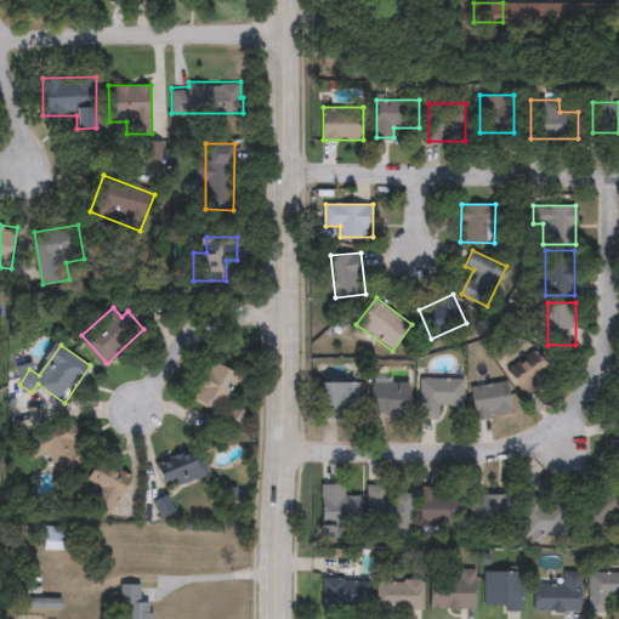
[(193,401),(213,359),(240,374),(221,414),(193,401)]
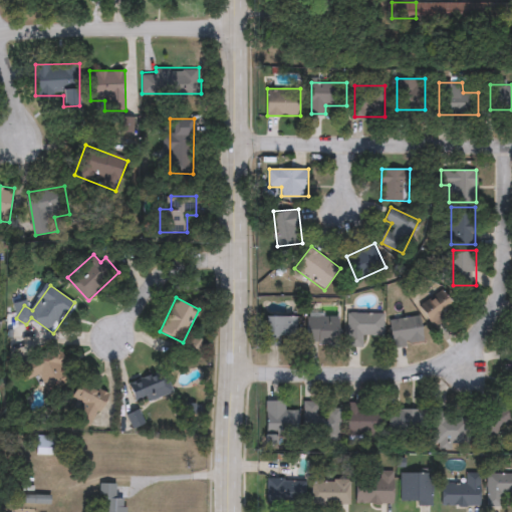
[(450,298),(454,318),(431,323),(427,304),(435,302),(435,301),(450,298)]
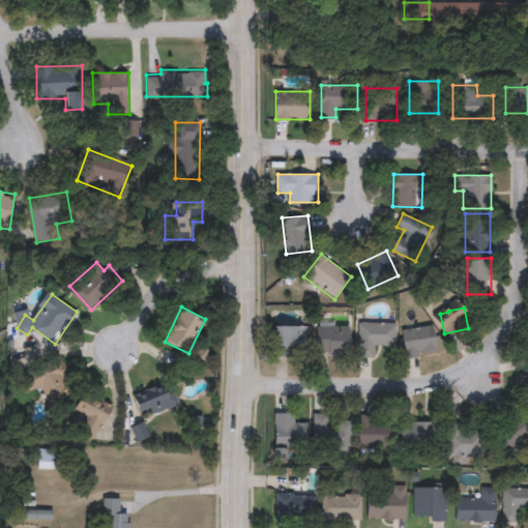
[(359,356),(359,322),(397,322),(396,345),(375,345),(375,357),(359,356)]
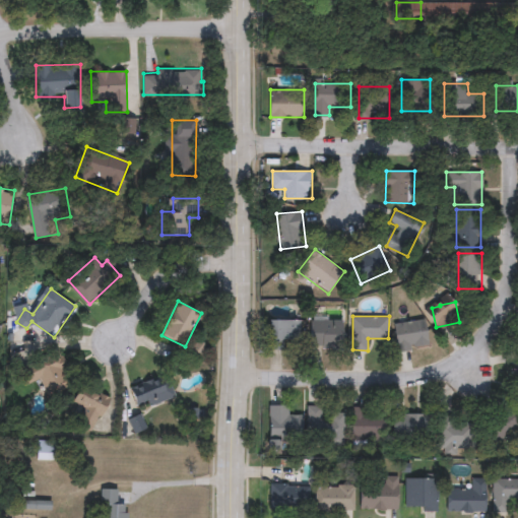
[(270,349),(270,319),(301,319),(301,339),(286,339),(286,349),(270,349)]
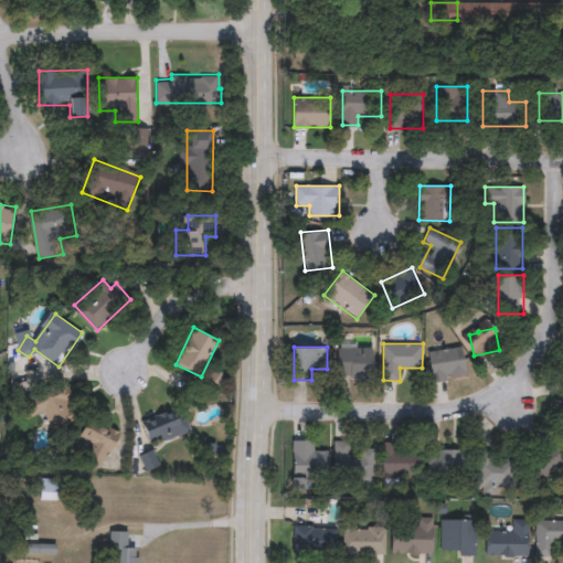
[(434,380),(429,351),(463,347),(466,375),(434,380)]
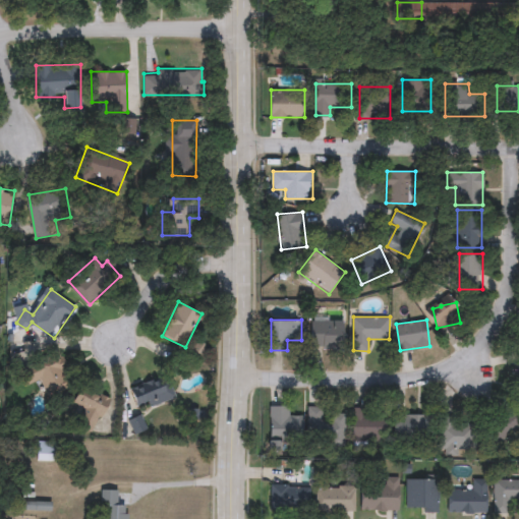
[(343,321),(343,348),(311,348),(311,321),(343,321)]
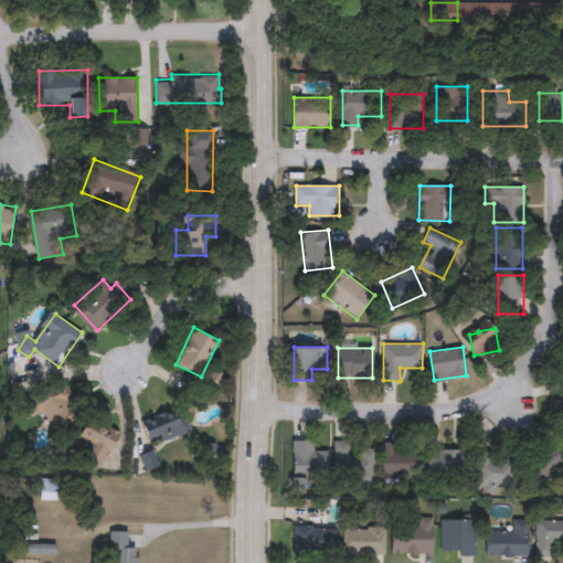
[(219,389),(206,386),(210,373),(221,375),(219,389)]
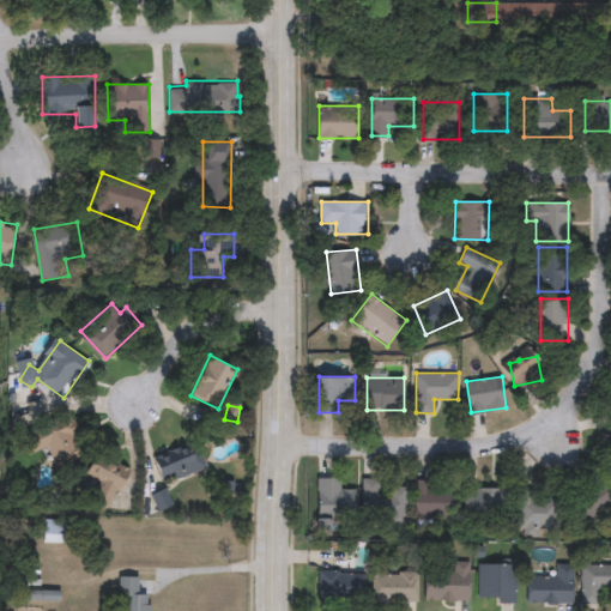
[(38,448),(34,429),(74,421),(82,458),(52,464),(48,446),(38,448)]
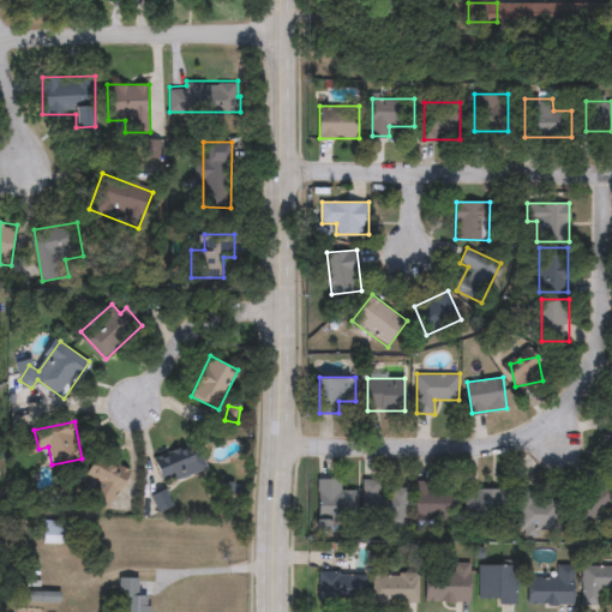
[(154,457),(197,443),(205,468),(162,484),(154,457)]
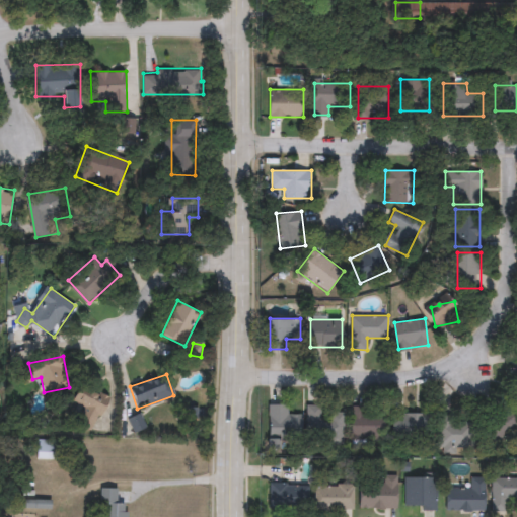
[(109,399),(90,430),(76,422),(85,408),(71,398),(82,381),(109,399)]
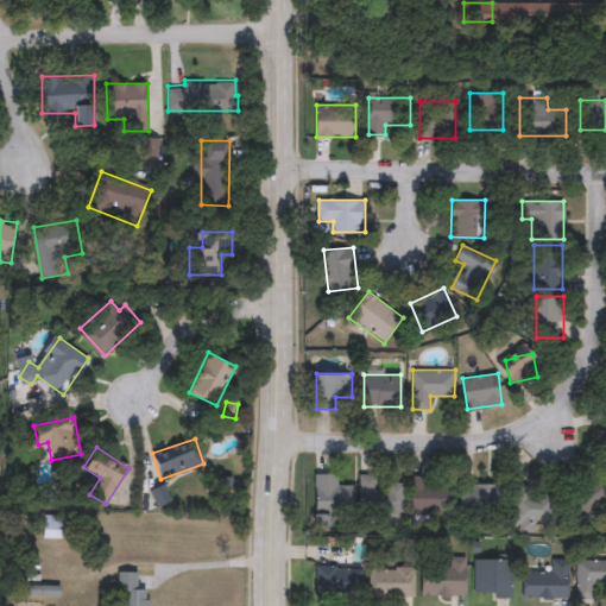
[(605,498),(581,519),(565,500),(598,472),(605,480),(605,498)]
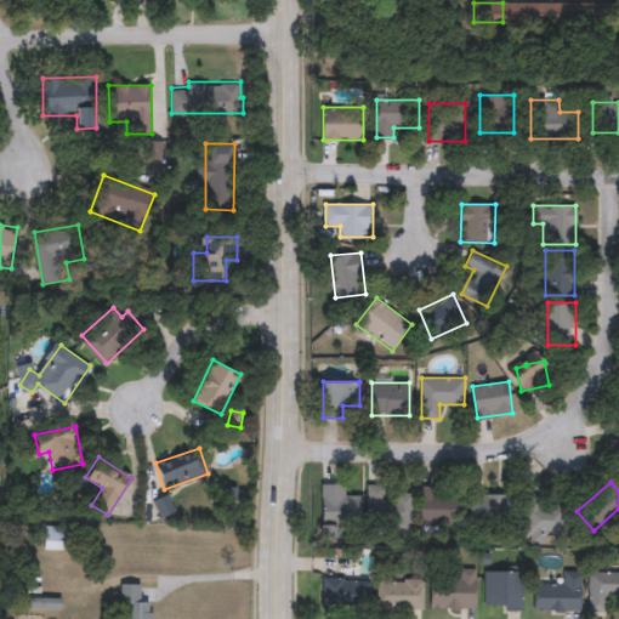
[(346,484),(346,495),(362,495),(362,522),(323,522),(323,484),(346,484)]
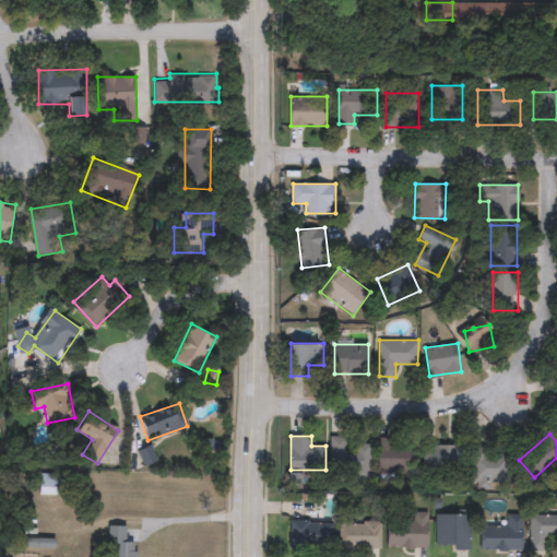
[(331,471),(331,437),(350,437),(350,443),(371,443),(371,471),(331,471)]
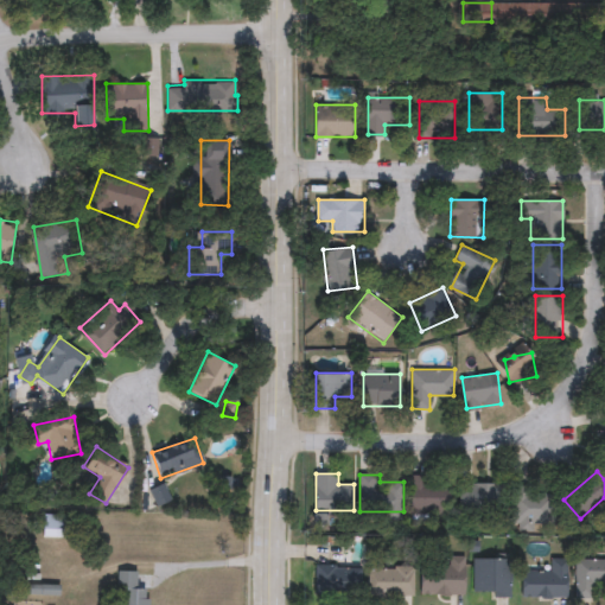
[(413,476),(451,476),(451,513),(413,513),(413,476)]
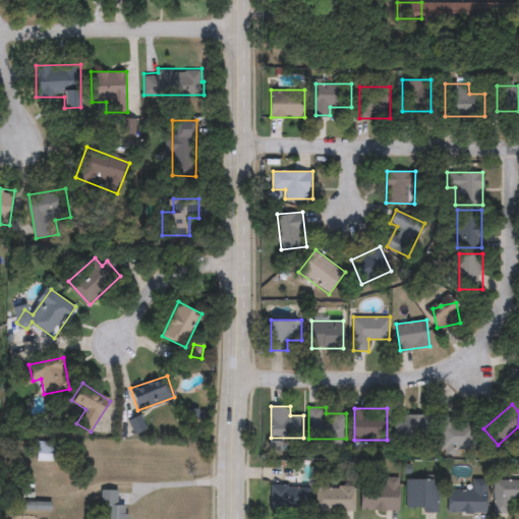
[(147,427),(136,434),(129,421),(139,415),(147,427)]
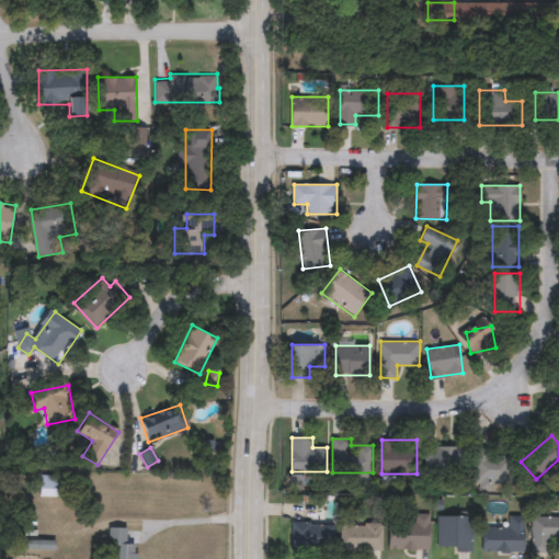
[(464,447),(464,472),(426,472),(426,447),(464,447)]
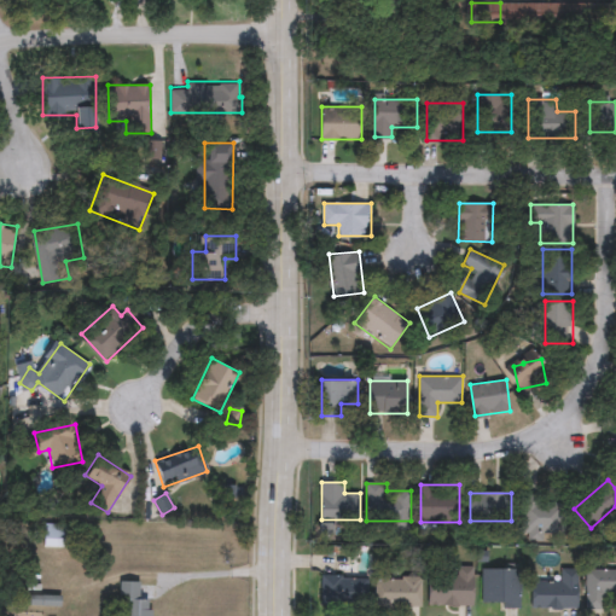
[(564,500),(564,535),(524,535),(524,500),(564,500)]
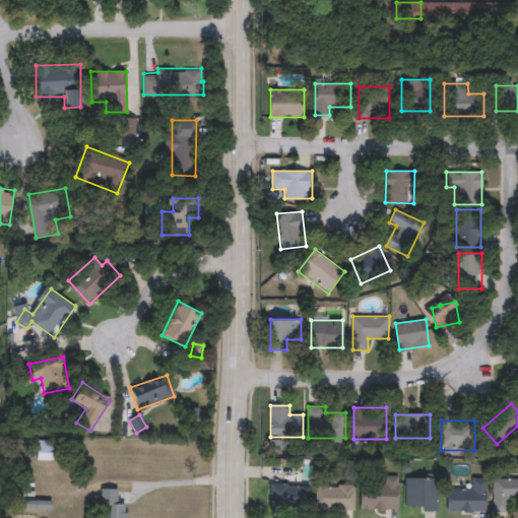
[(60,440),(60,458),(38,458),(38,440),(60,440)]
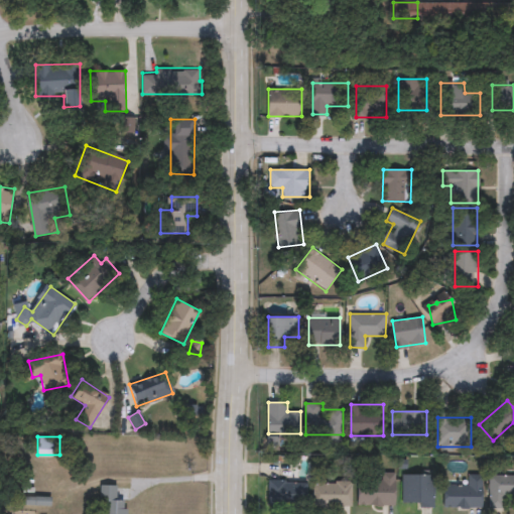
[(359,505),(359,480),(382,480),(382,472),(395,472),(395,505),(359,505)]
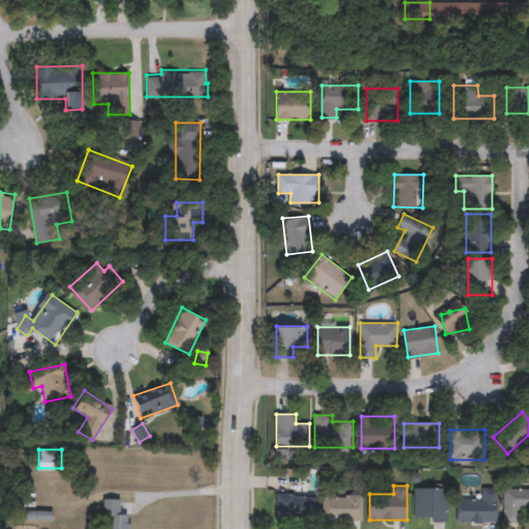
[(447,520),(415,520),(415,488),(447,488),(447,520)]
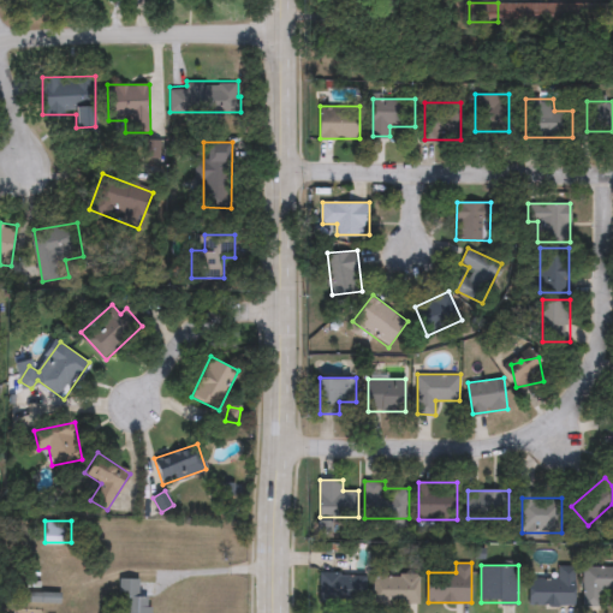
[(584,605),(584,565),(612,565),(612,590),(601,590),(601,605),(584,605)]
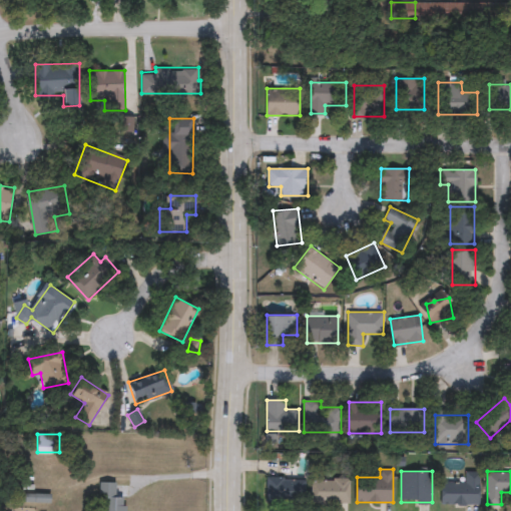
[(443,503),(443,474),(480,475),(480,504),(443,503)]
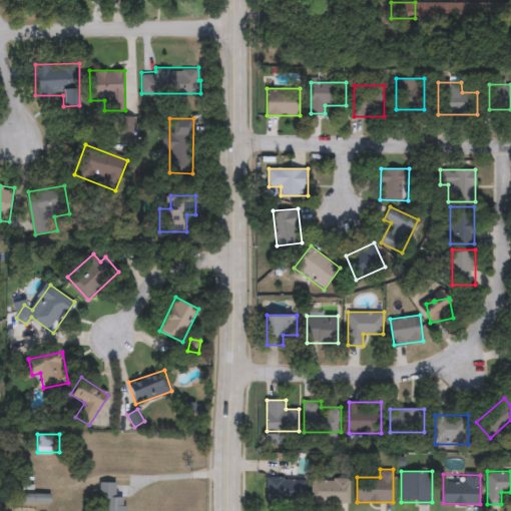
[(306,478),(305,502),(267,502),(267,477),(306,478)]
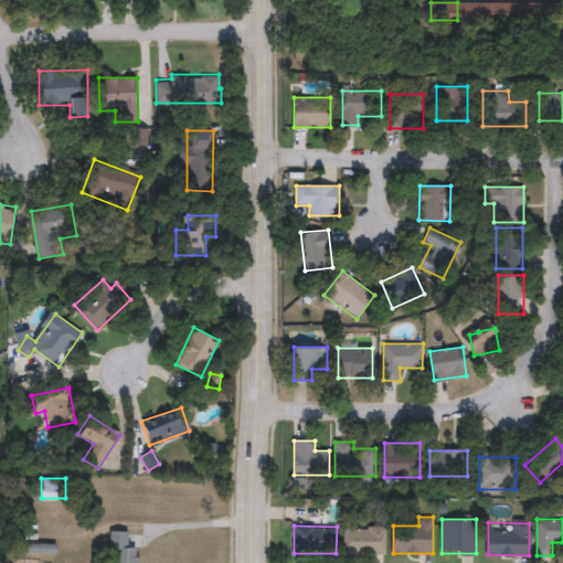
[(346,553),(346,528),(385,528),(385,553),(346,553)]
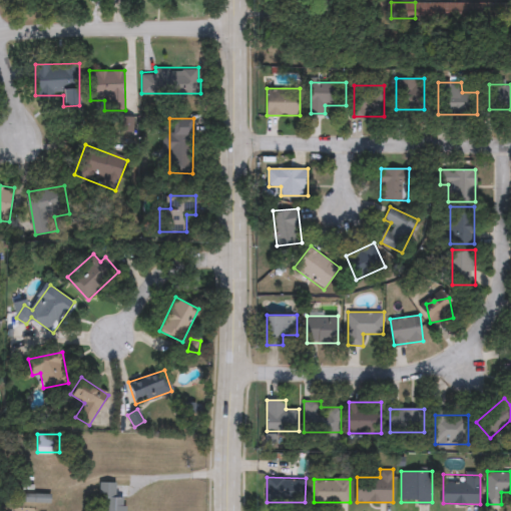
[(116,482),(116,497),(125,497),(125,510),(106,510),(99,510),(99,482),(116,482)]
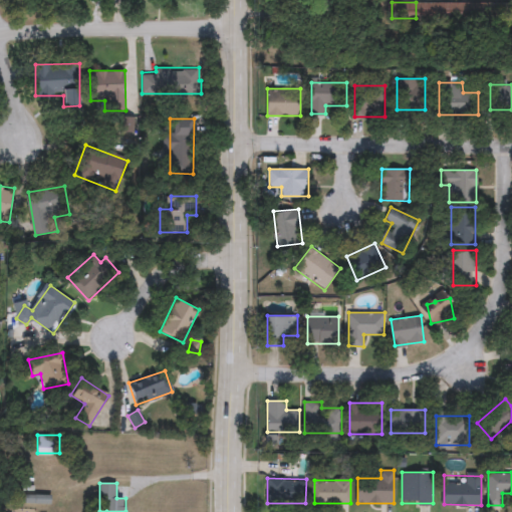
[(50,503),(25,503),(25,494),(50,494),(50,503)]
